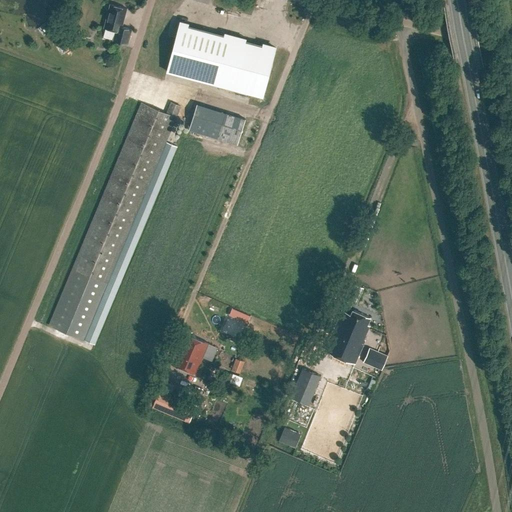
[(110,5),(104,28),(116,31),(113,40),(128,44),(131,29),(122,27),(126,9),(110,5)]
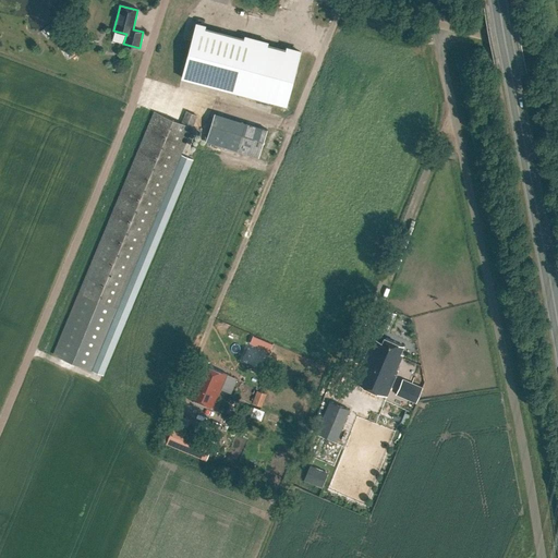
[(195,24),(182,77),(287,105),(301,52),(208,27),(195,24)]
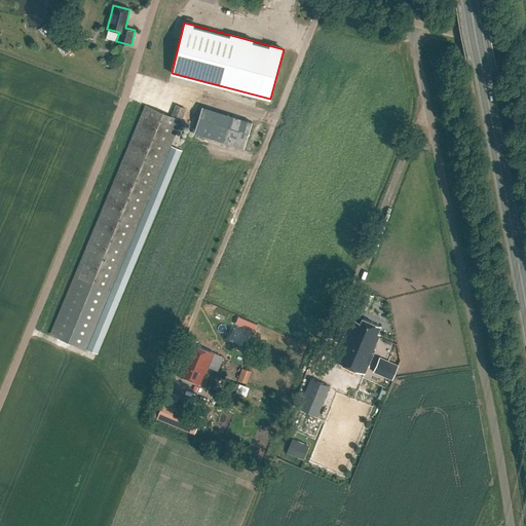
[(47,35),(57,46),(65,40),(55,29),(47,35)]
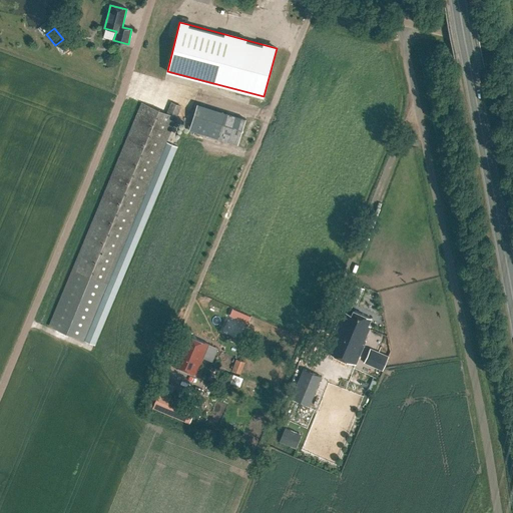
[(73,269),(49,326),(94,345),(176,146),(166,142),(177,117),(176,116),(181,105),(171,102),(167,113),(141,102),(73,269)]
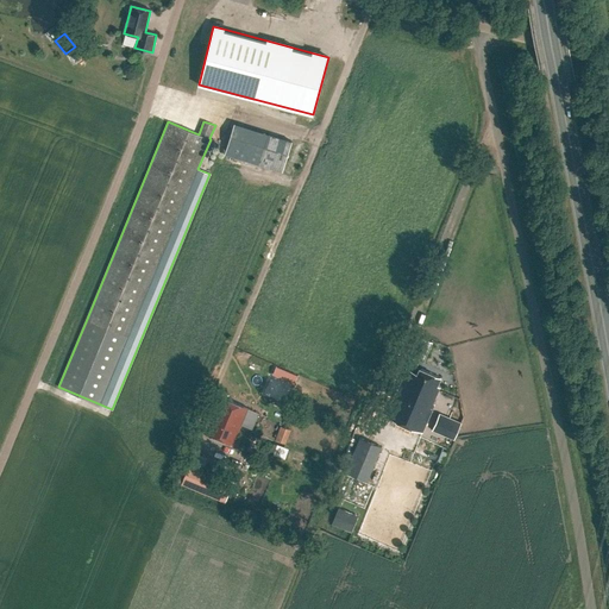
[(234,124),(227,146),(225,154),(282,171),(292,142),(234,124)]
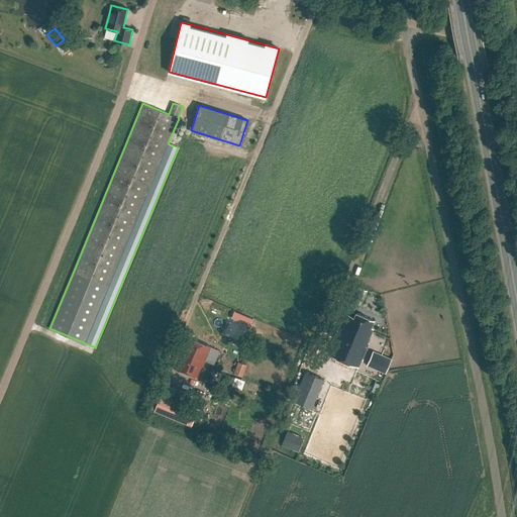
[(345,313),(328,353),(358,367),(370,339),(369,338),(372,331),(370,330),(374,320),(356,313),(354,317),(345,313)]
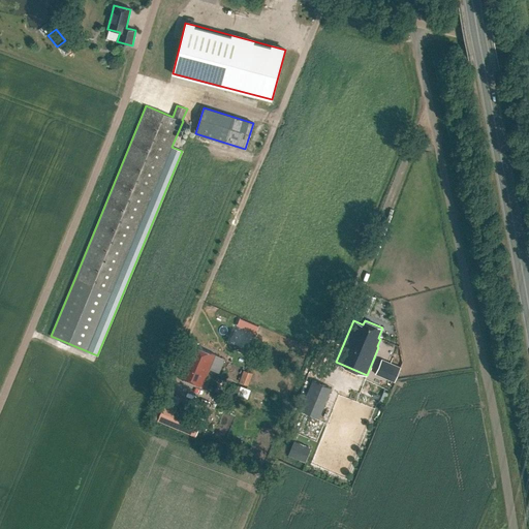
[(178,375),(178,376),(201,385),(215,354),(194,345),(193,348),(188,346),(176,374),(178,375)]
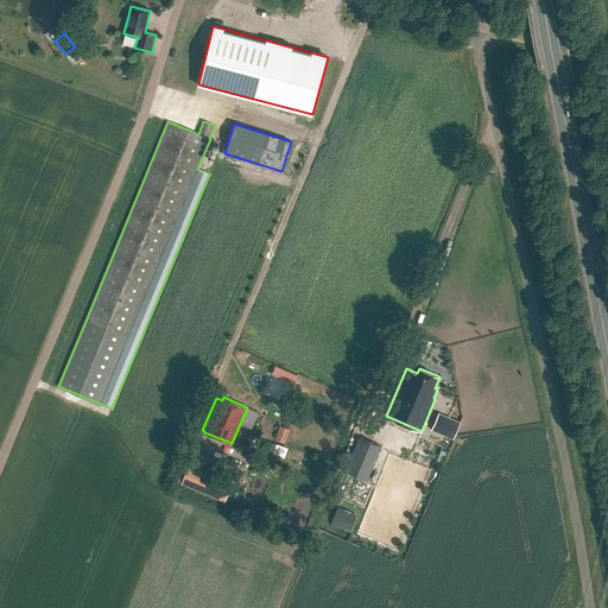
[(369,403),(361,419),(368,422),(375,405),(369,403)]
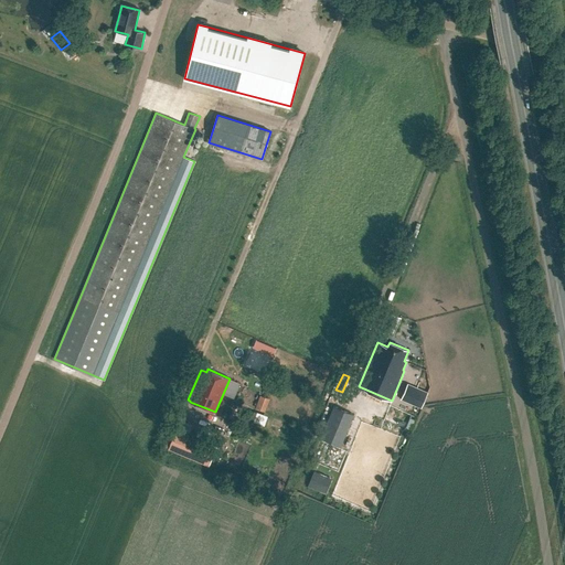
[(407,383),(401,398),(422,407),(428,392),(407,383)]
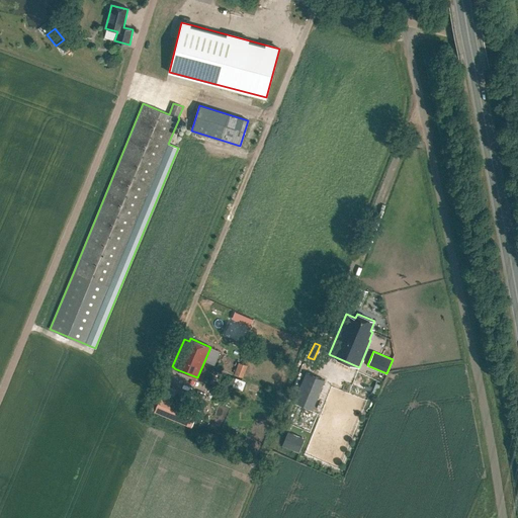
[(240,361),(235,373),(244,376),(248,364),(240,361)]
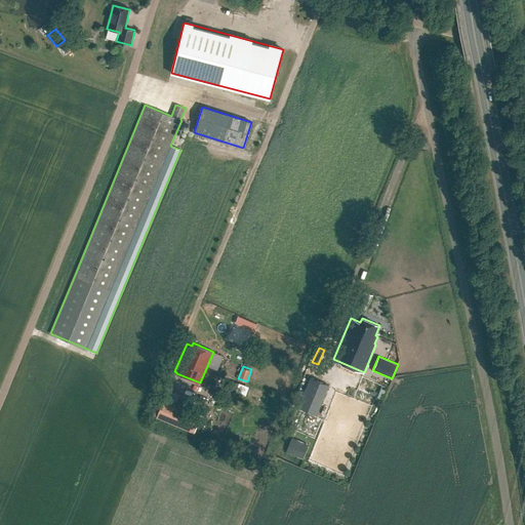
[(311,376),(298,406),(318,414),(330,385),(311,376)]
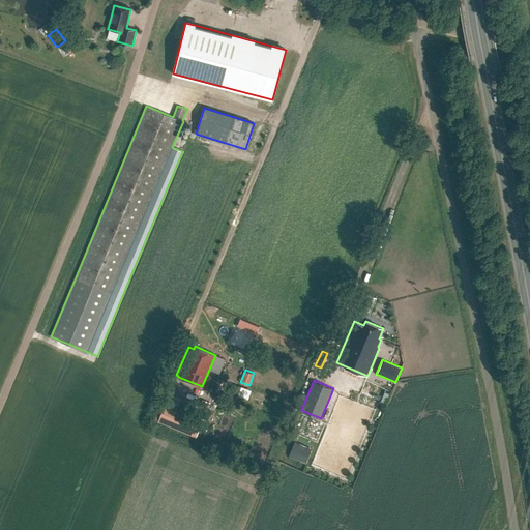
[(385,390),(381,403),(385,405),(390,392),(385,390)]
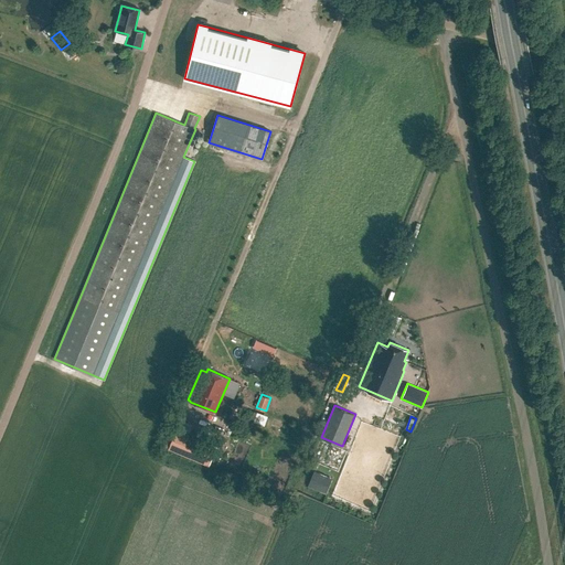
[(168,449),(209,466),(216,446),(176,430),(168,449)]
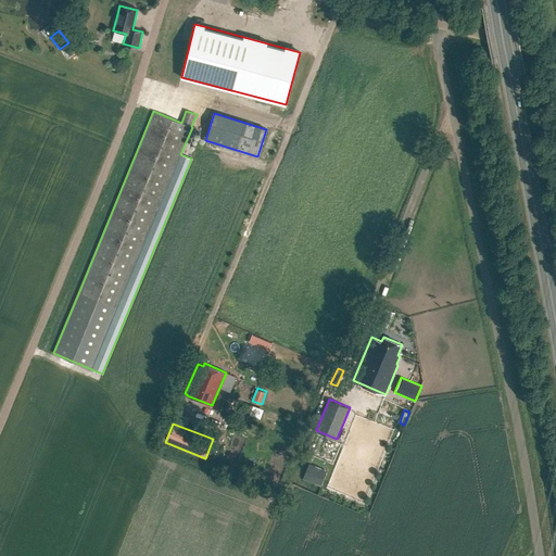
[(310,464),(307,469),(325,477),(327,471),(310,464)]
